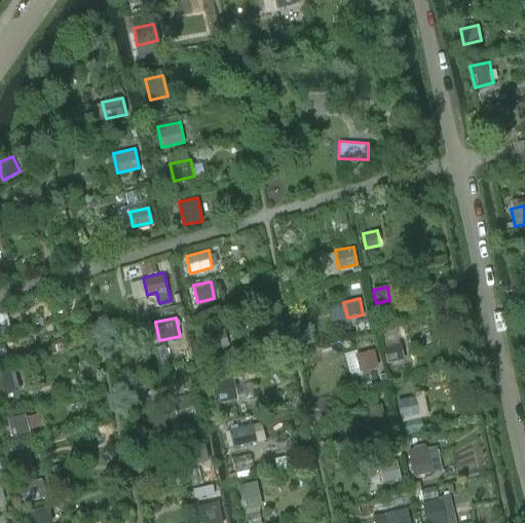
[(225,327),(221,328),(203,332),(207,348),(228,343),(225,327)]
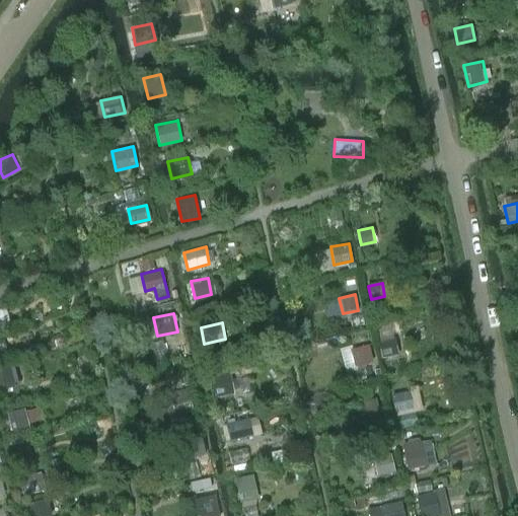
[(383,357),(397,354),(394,339),(380,342),(383,357)]
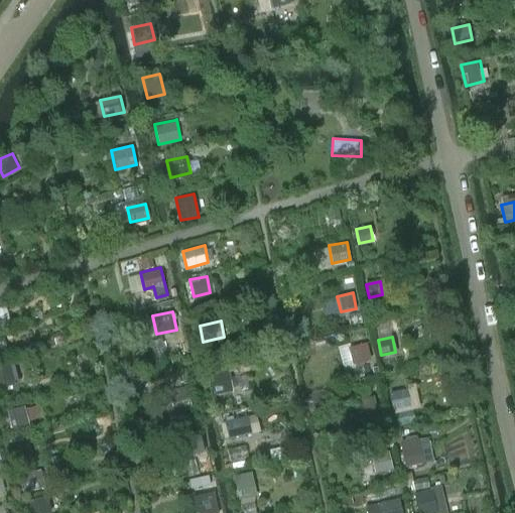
[(354,364),(370,360),(366,344),(350,347),(354,364)]
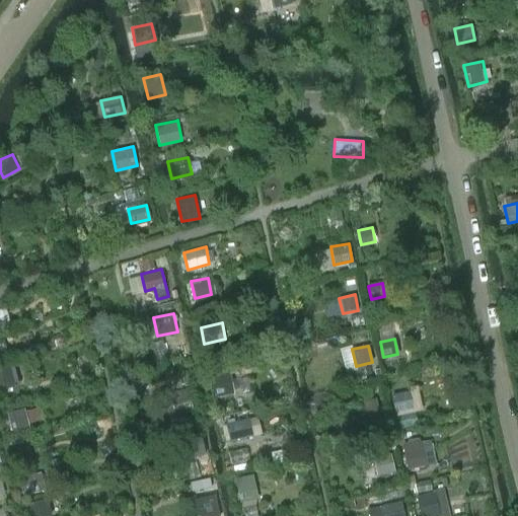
[(0,388),(18,384),(13,365),(0,368),(0,388)]
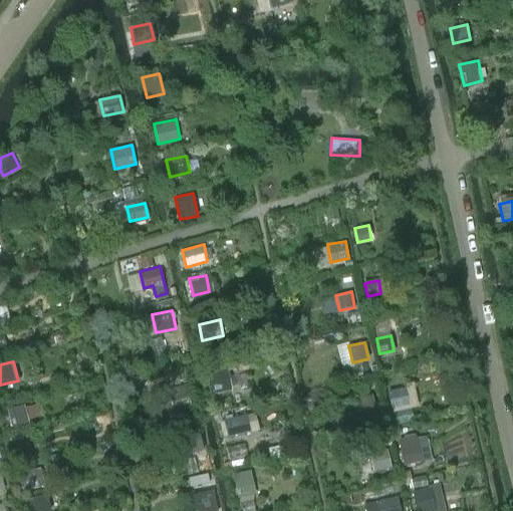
[(214,394),(230,391),(225,367),(209,371),(214,394)]
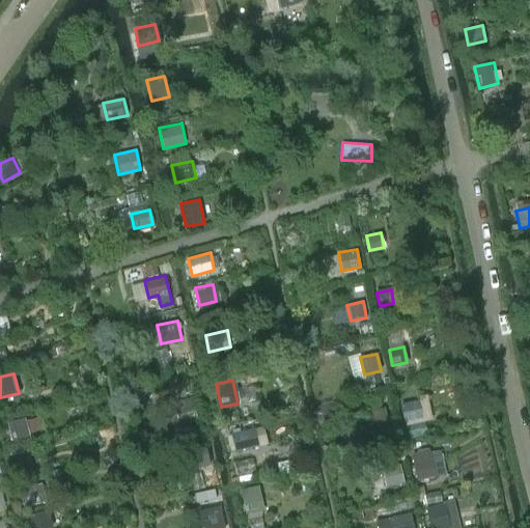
[(197,419),(192,397),(173,401),(178,424),(197,419)]
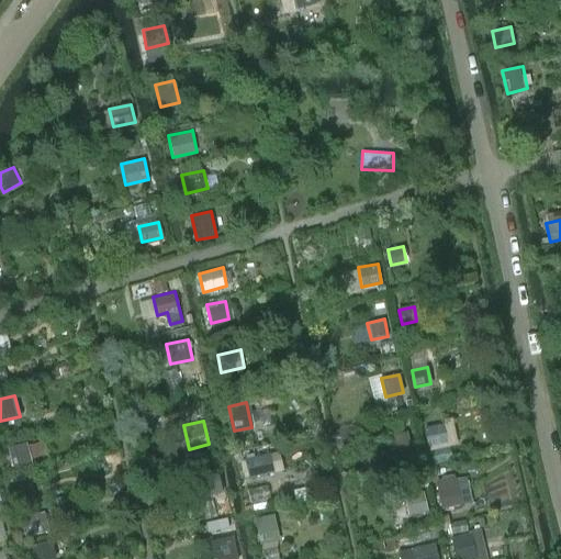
[(429,445),(447,442),(442,424),(425,427),(429,445)]
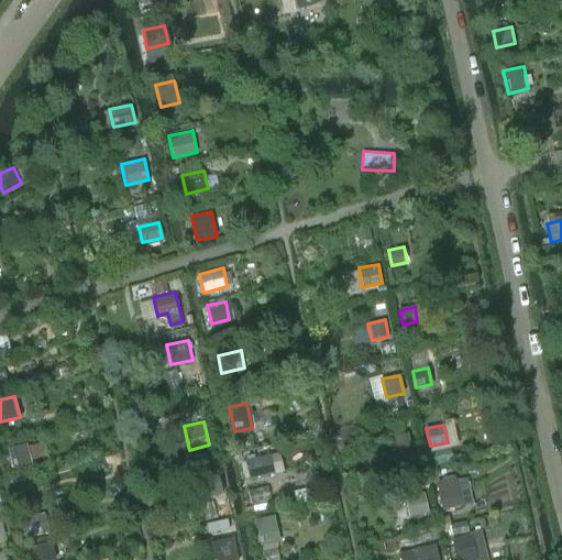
[(414,456),(408,430),(388,435),(394,460),(414,456)]
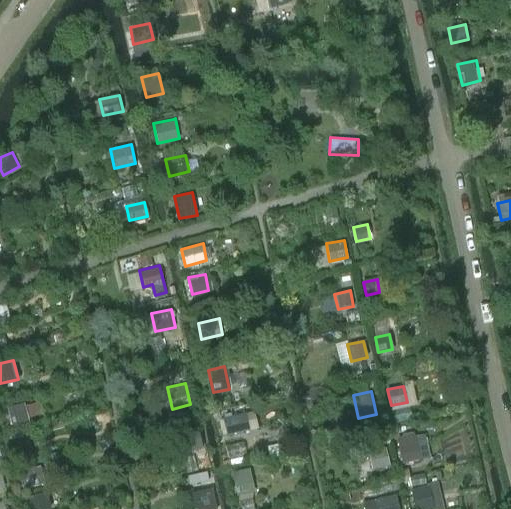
[(29,420),(24,401),(7,406),(12,424),(29,420)]
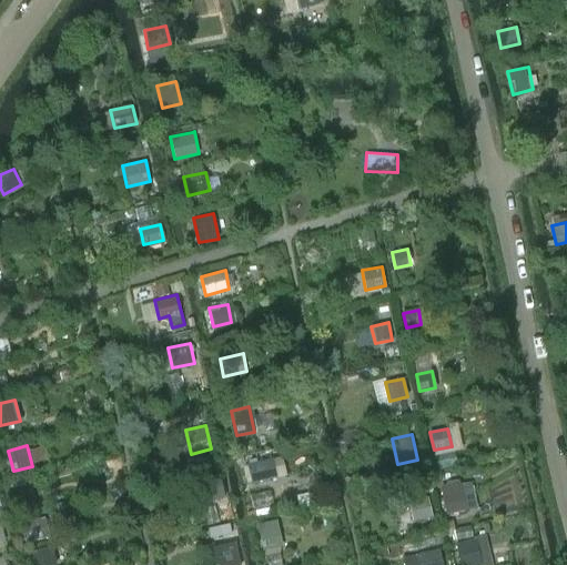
[(275,476),(272,457),(246,463),(251,482),(275,476)]
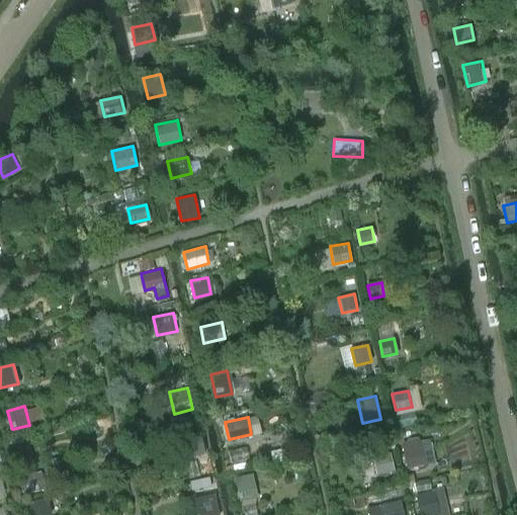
[(205,452),(201,436),(200,431),(179,436),(184,457),(205,452)]
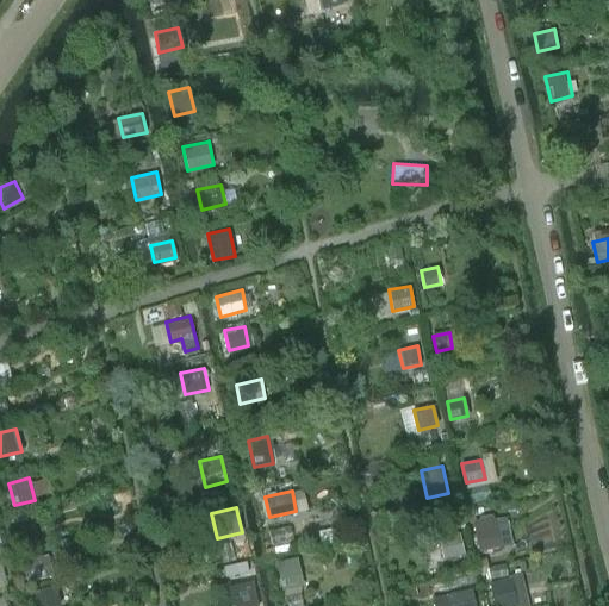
[(501,545),(495,516),(474,520),(482,550),(501,545)]
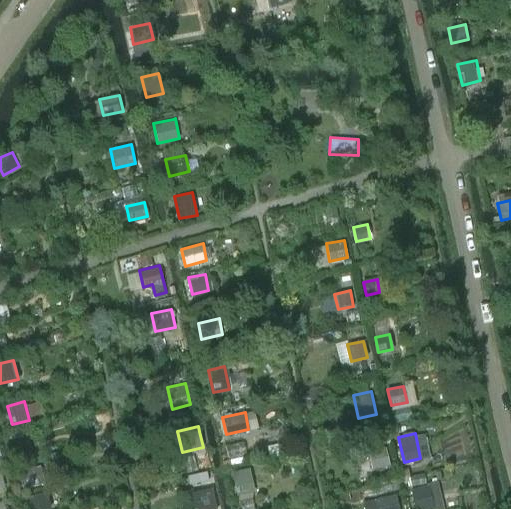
[(372,466),(388,462),(385,446),(369,450),(372,466)]
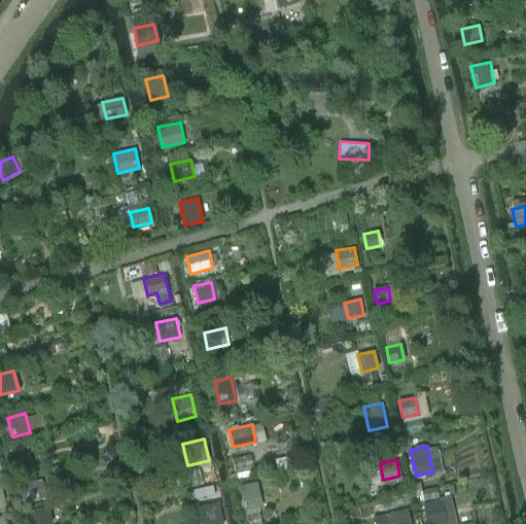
[(189,488),(203,485),(200,468),(186,472),(189,488)]
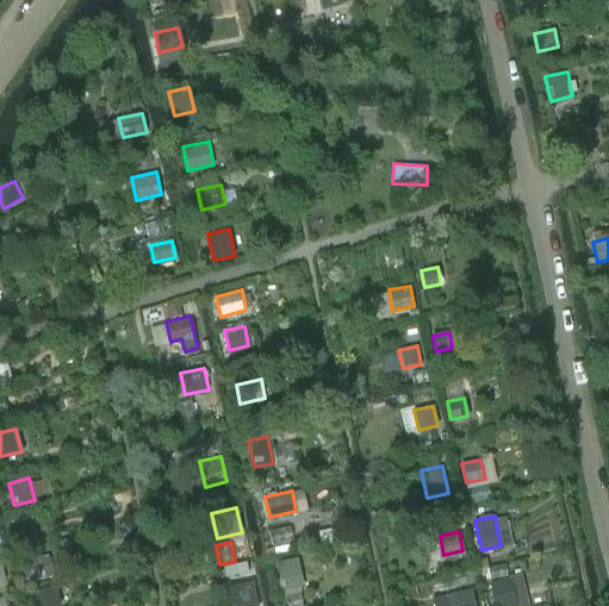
[(54,575),(48,551),(23,557),(26,576),(28,581),(54,575)]
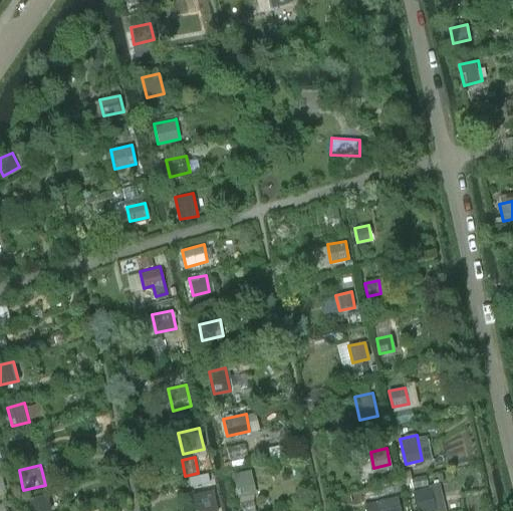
[(256,492),(251,469),(232,473),(234,481),(238,497),(256,492)]
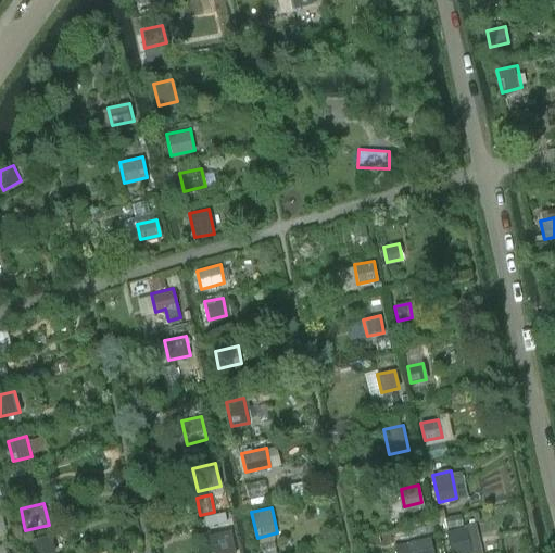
[(472,552),(467,527),(448,531),(452,552),(472,552)]
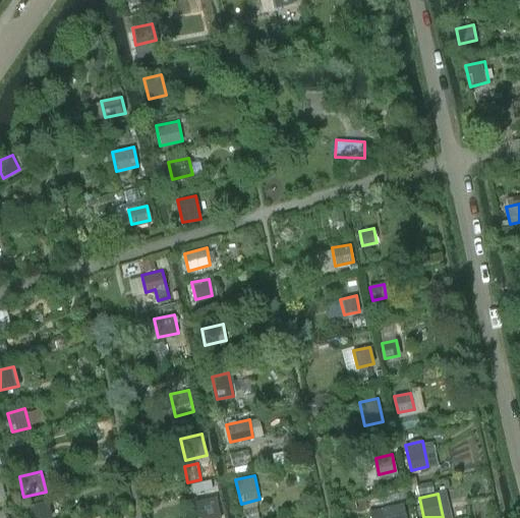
[(222,517),(218,498),(194,503),(197,517),(222,517)]
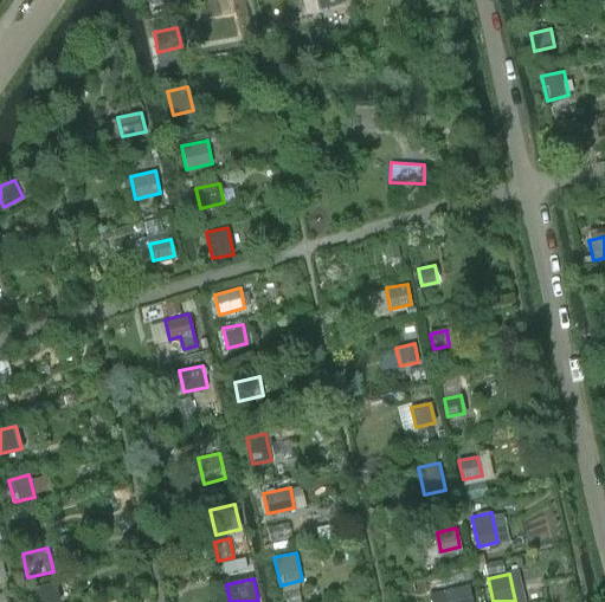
[(56,601),(62,601),(57,581),(31,587),(34,601),(56,601)]
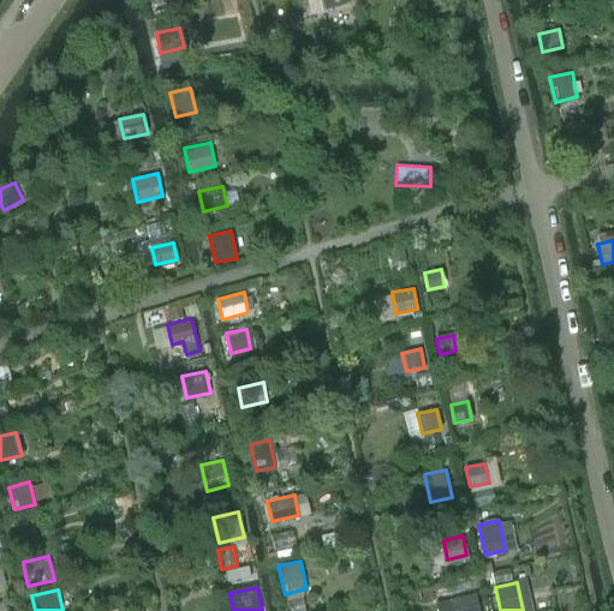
[(481,610),(478,593),(452,599),(451,600),(452,610),(481,610)]
